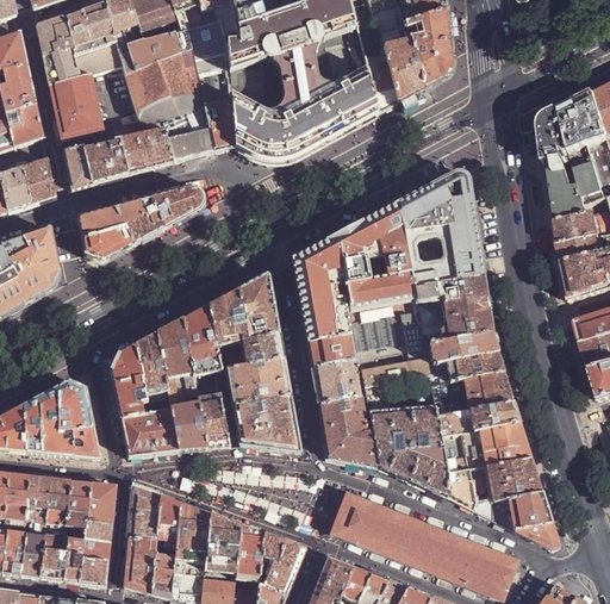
[(0,0),(0,17),(1,17),(17,11),(14,0),(0,0)]
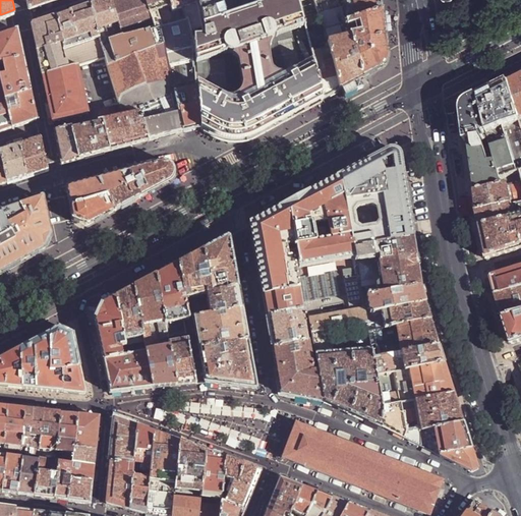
[(64,46),(84,39),(100,34),(91,0),(70,6),(56,11),(62,40),(64,46)]
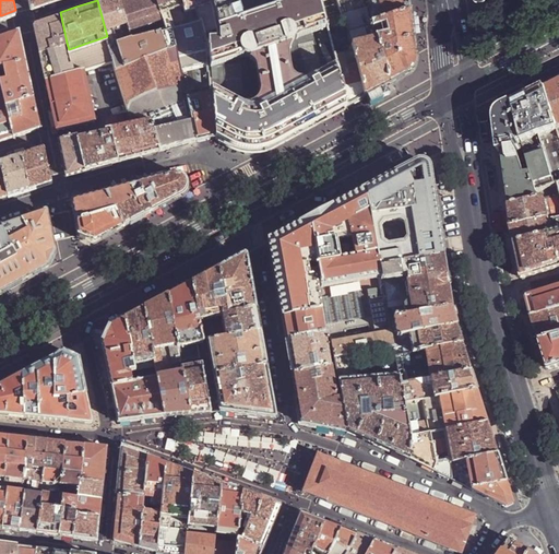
[(97,0),(107,36),(113,58),(127,106),(151,116),(153,125),(159,146),(163,145),(181,141),(197,137),(188,94),(171,24),(166,26),(161,27),(131,35),(131,34),(129,27),(120,0),(97,0)]
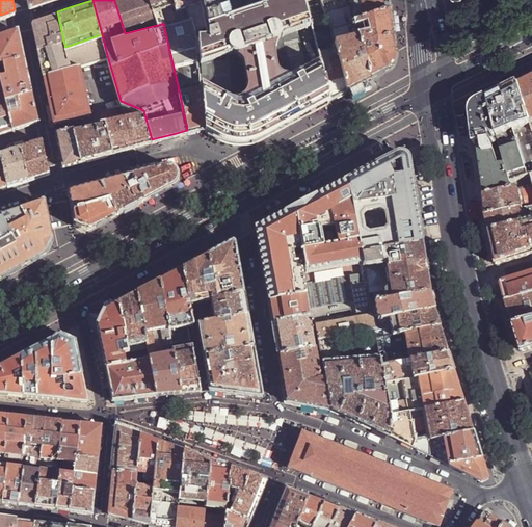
[(114,0),(123,26),(155,15),(153,8),(150,0),(114,0)]
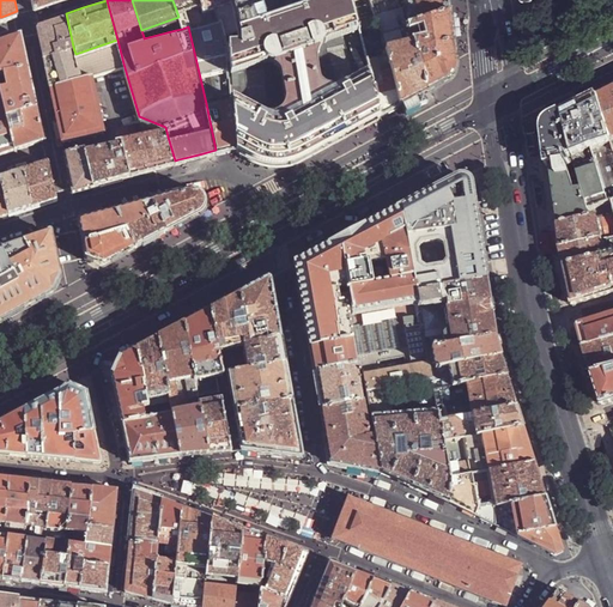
[(200,1),(200,0),(173,0),(176,10),(183,7),(200,1)]
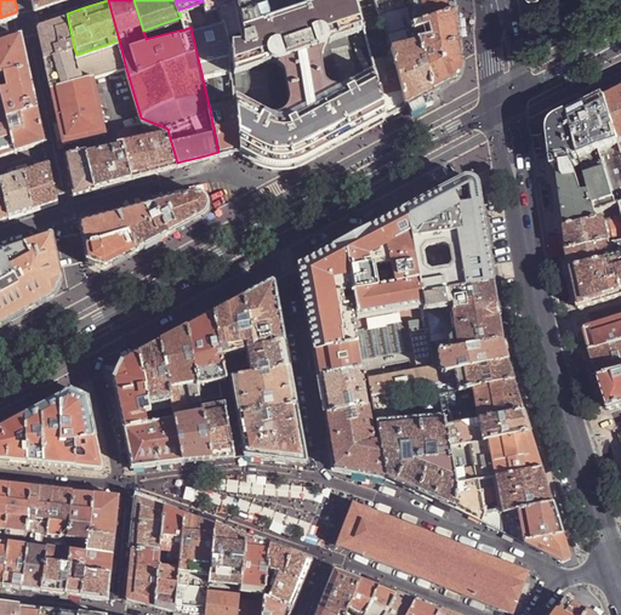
[(233,0),(216,5),(221,17),(223,17),(228,41),(237,39),(234,30),(240,28),(238,13),(233,0)]
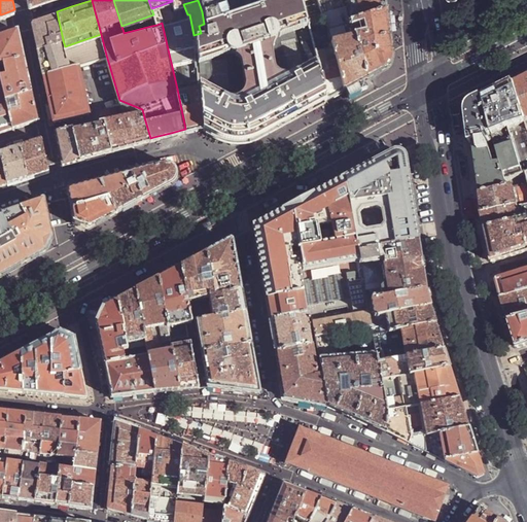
[(198,0),(202,11),(204,24),(206,33),(201,33),(194,35),(197,77),(198,83),(201,125),(202,125),(221,135),(231,137),(240,138),(249,136),(258,133),(308,106),(326,96),(315,49),(309,25),(303,0),(268,0),(229,13),(224,0),(198,0)]
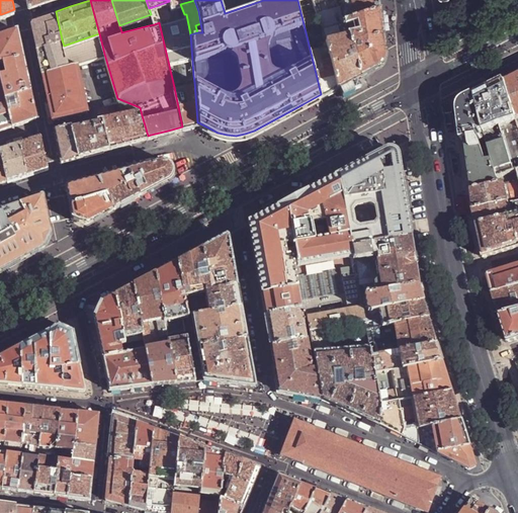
[(221,0),(225,13),(263,0),(221,0)]
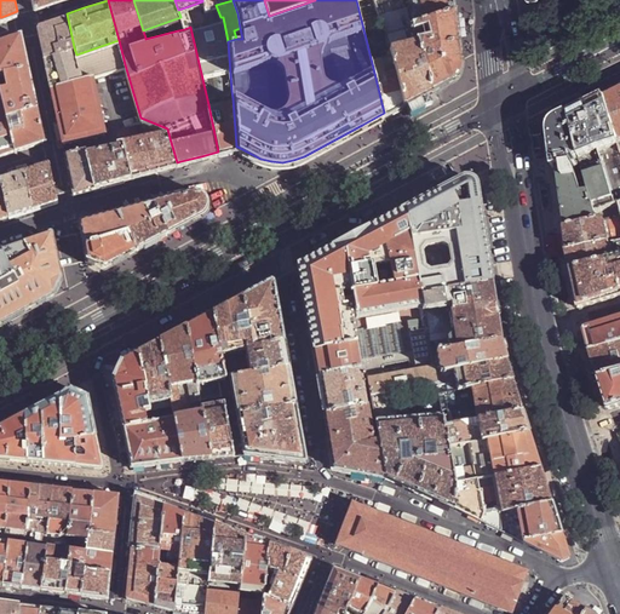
[(356,0),(363,29),(384,23),(380,12),(375,1),(372,0),(356,0)]
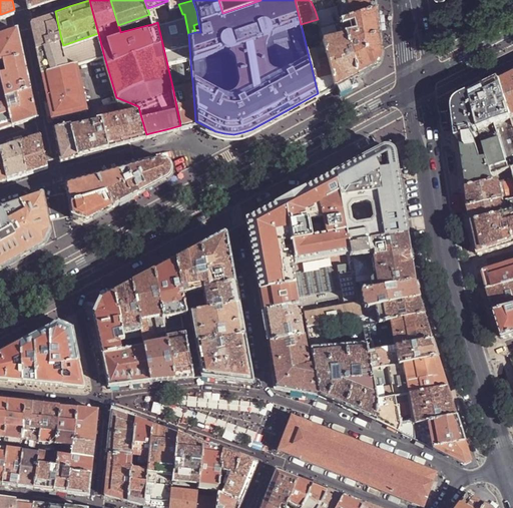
[(315,10),(336,3),(340,18),(346,16),(341,0),(314,0),(311,1),(315,10)]
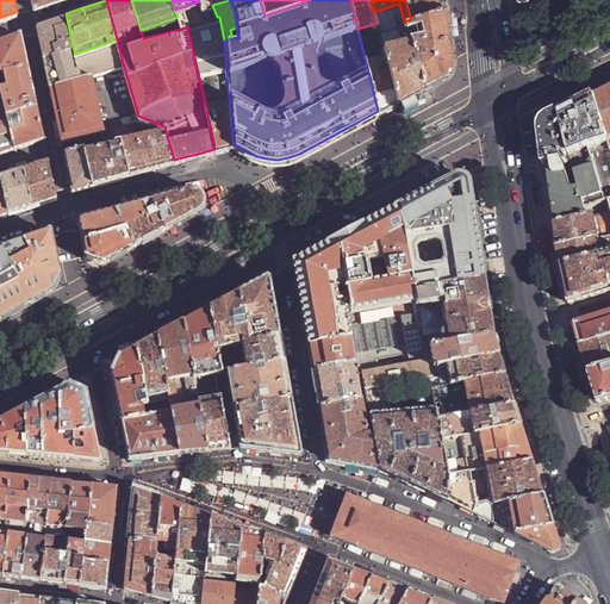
[(405,0),(411,19),(447,6),(446,0),(405,0)]
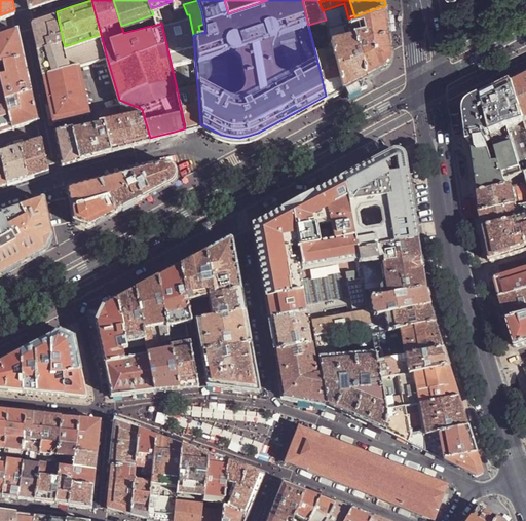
[(172,1),(157,6),(163,23),(178,17),(174,7),(172,1)]
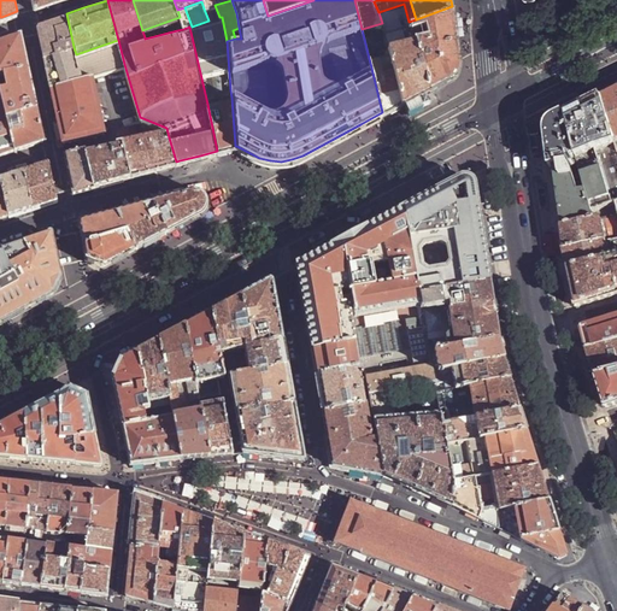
[(403,25),(409,22),(404,4),(378,12),(382,23),(383,27),(385,31),(403,25)]
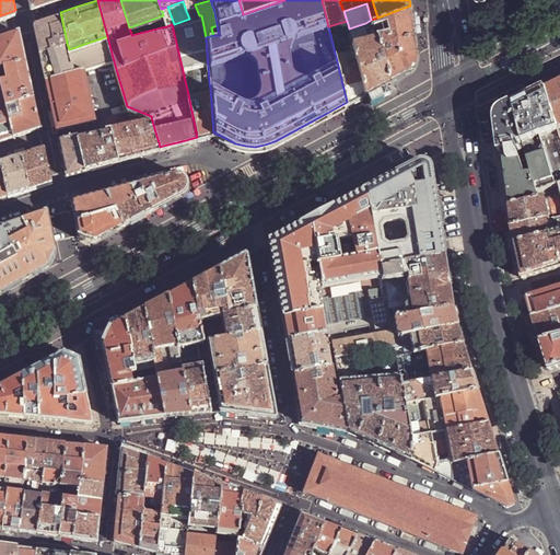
[(199,15),(195,4),(185,8),(189,19),(199,15)]
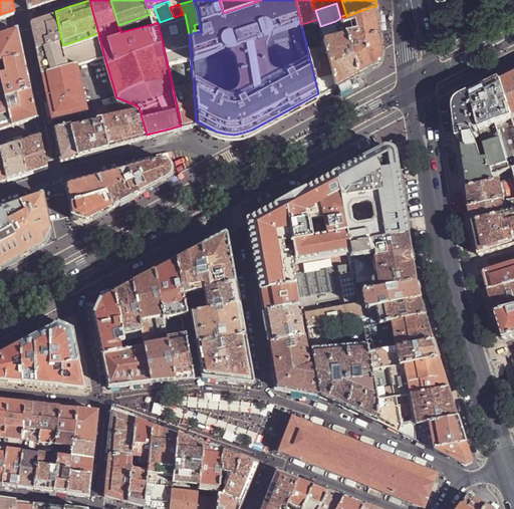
[(346,16),(340,18),(341,22),(343,28),(345,32),(356,73),(378,61),(380,58),(382,53),(379,29),(376,5),(346,16)]
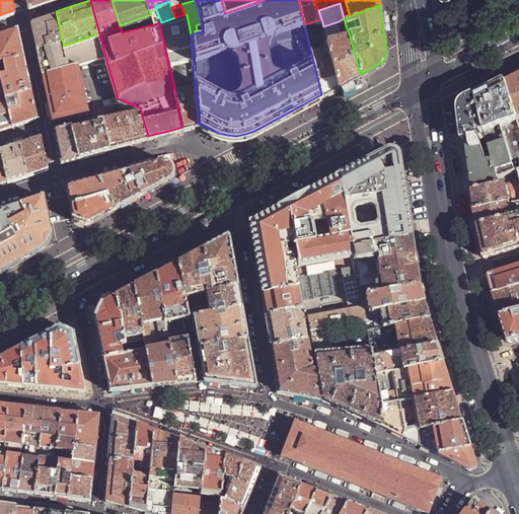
[(161,22),(155,6),(149,8),(151,14),(154,24),(159,22),(161,22)]
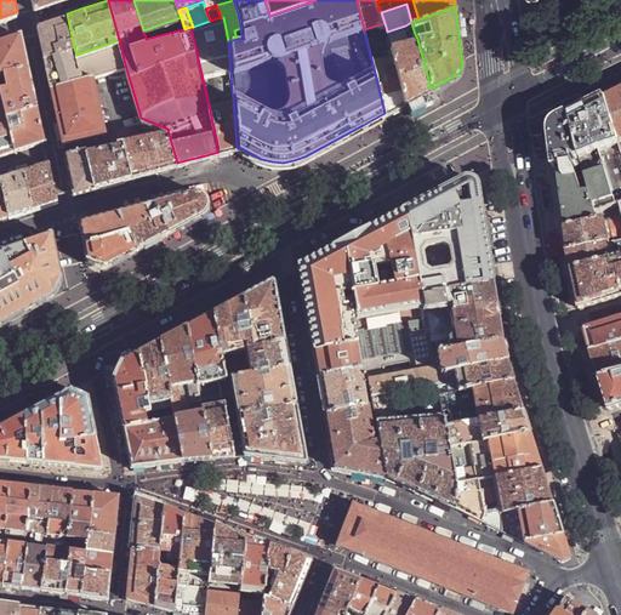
[(47,70),(51,84),(80,77),(79,68),(72,69),(68,50),(74,47),(67,13),(60,16),(39,23),(38,24),(43,44),(47,70)]
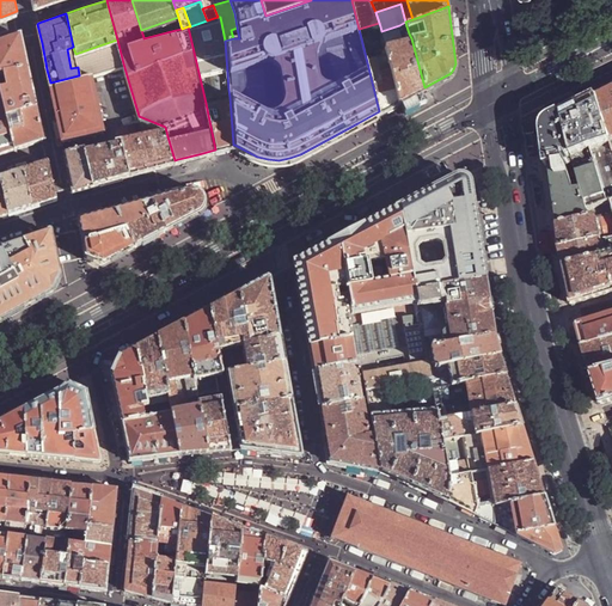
[(178,17),(141,30),(144,37),(144,38),(176,30),(182,29),(178,17)]
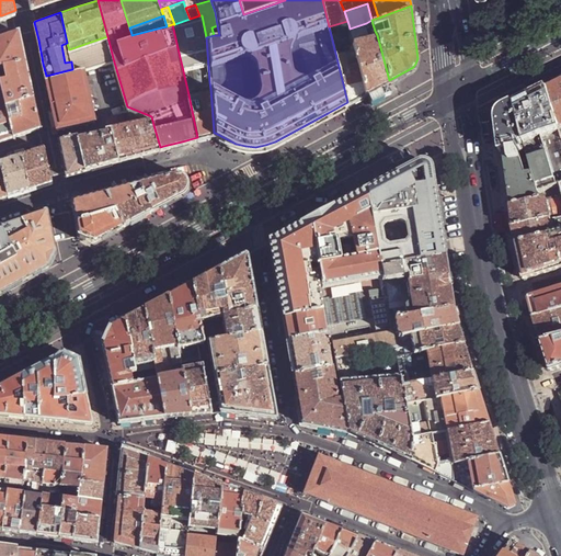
[(189,94),(210,89),(209,82),(206,37),(202,15),(199,15),(190,19),(174,24),(172,24),(189,94)]
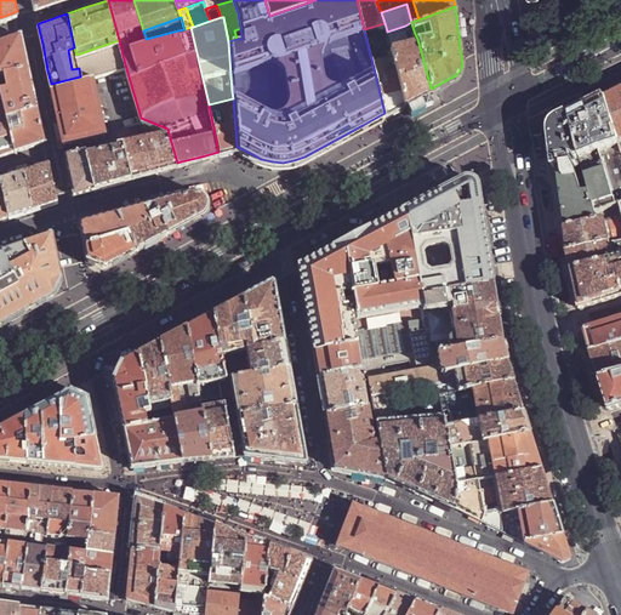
[(411,22),(405,26),(410,41),(417,39),(415,34),(412,27),(411,22)]
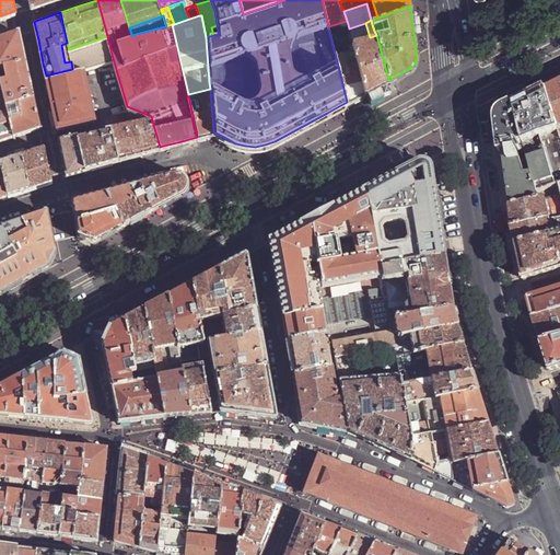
[(347,21),(328,26),(335,53),(353,48),(352,43),(349,29),(348,24),(347,21)]
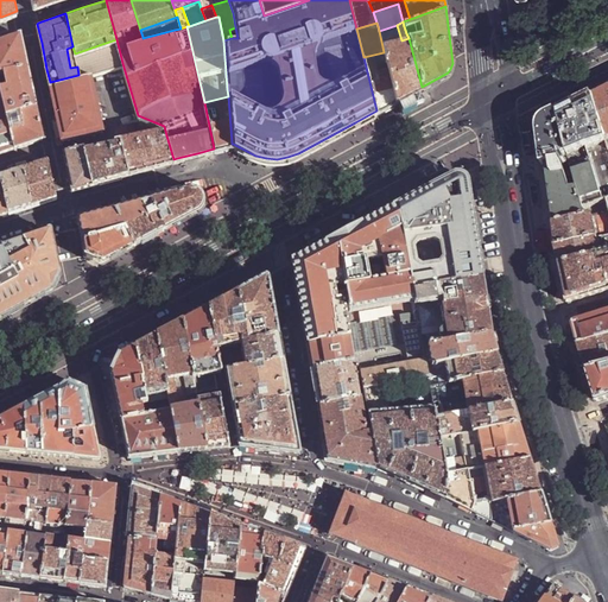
[(397,25),(379,31),(382,46),(401,40),(397,25)]
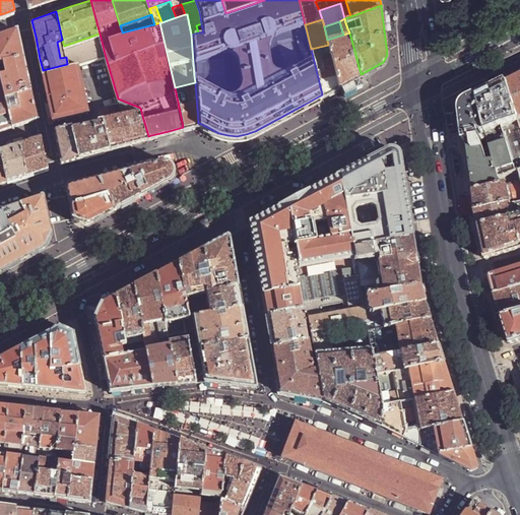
[(0,30),(0,126),(2,126),(12,123),(5,95),(30,86),(25,65),(17,24),(6,28),(0,30)]
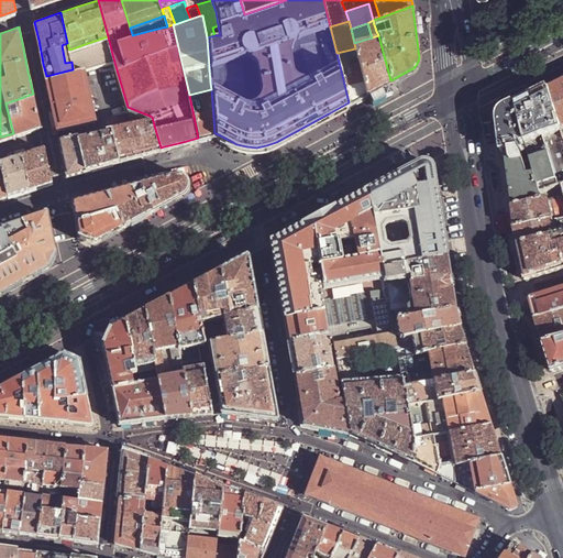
[(355,48),(366,94),(381,86),(390,80),(378,35),(372,37),(354,43),(355,48)]
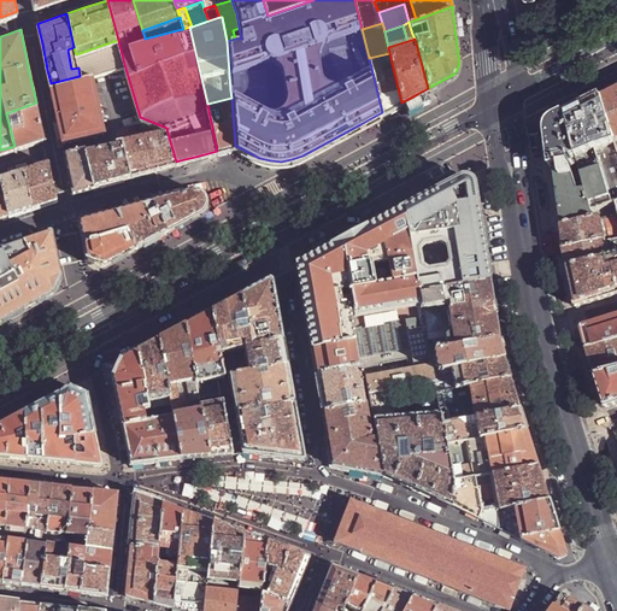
[(124,64),(118,40),(100,46),(104,57),(78,65),(78,68),(80,76),(92,72),(124,64)]
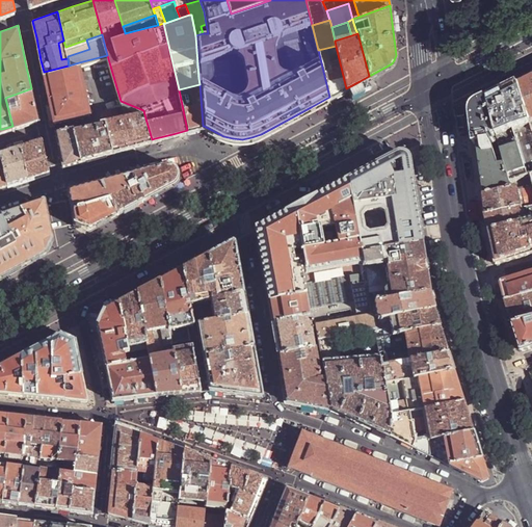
[(86,40),(65,47),(68,56),(89,49),(86,40)]
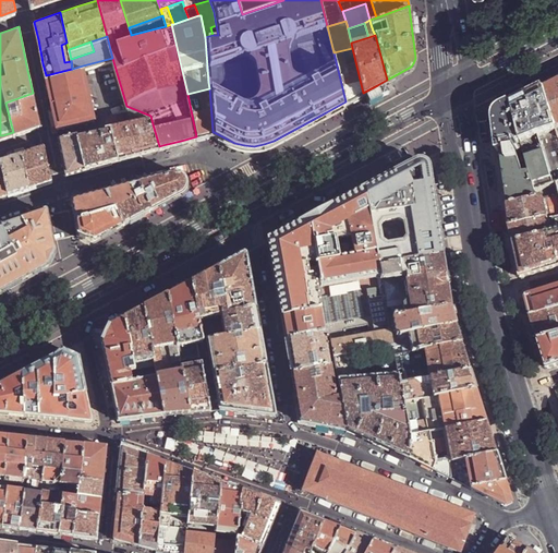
[(67,43),(61,45),(64,62),(71,61),(71,59),(69,49),(67,43)]
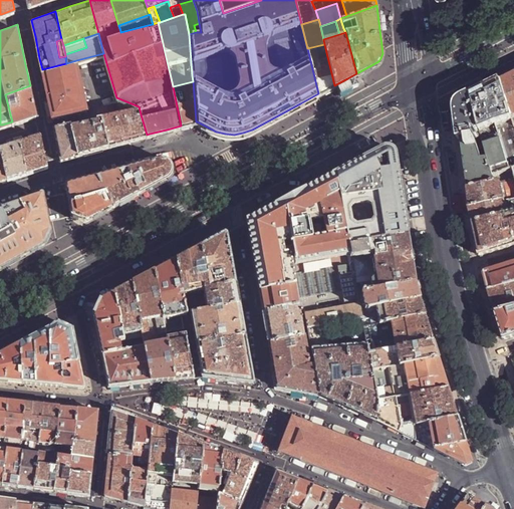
[(307,48),(318,93),(328,88),(334,85),(324,44),(307,48)]
